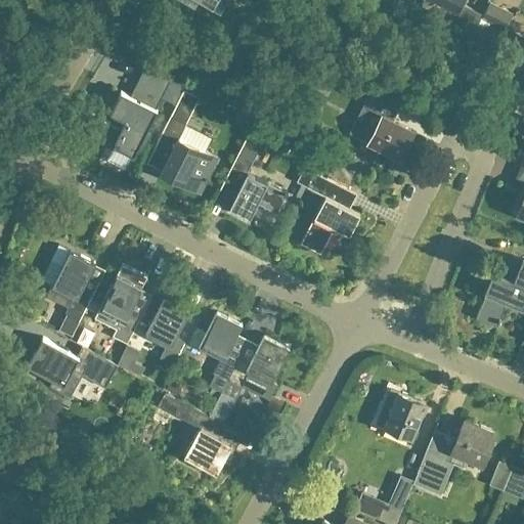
[(227,0),(181,0),(194,8),(199,0),(207,0),(221,9),(219,12),(220,13),(227,0)]
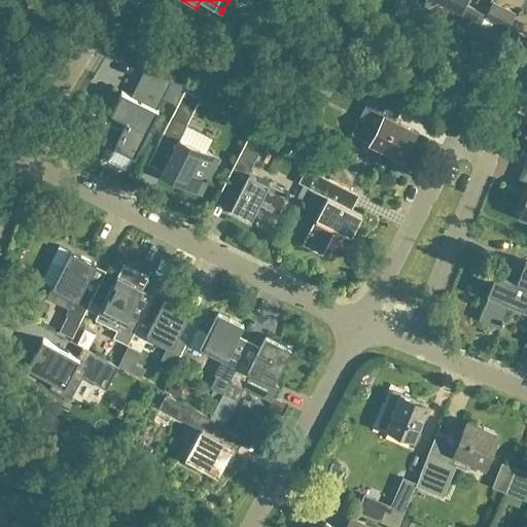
[(429,0),(459,16),(467,0),(429,0)]
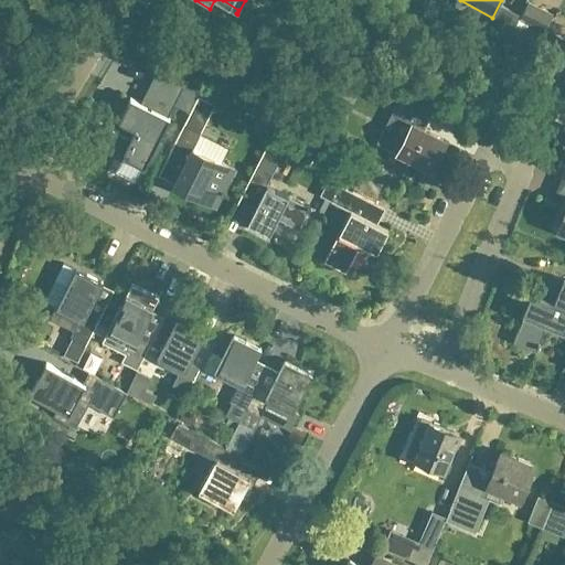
[(178,99),(183,87),(162,76),(156,88),(150,99),(147,98),(142,107),(130,100),(128,99),(116,123),(135,132),(129,141),(103,128),(93,148),(123,162),(126,156),(145,166),(146,164),(168,119),(167,119),(178,99)]
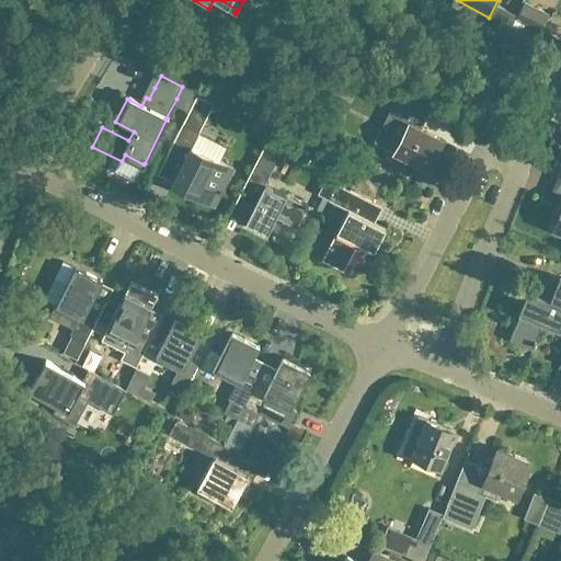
[(428,171),(443,144),(420,132),(432,110),(399,93),(373,144),(393,155),(393,153),(428,171)]
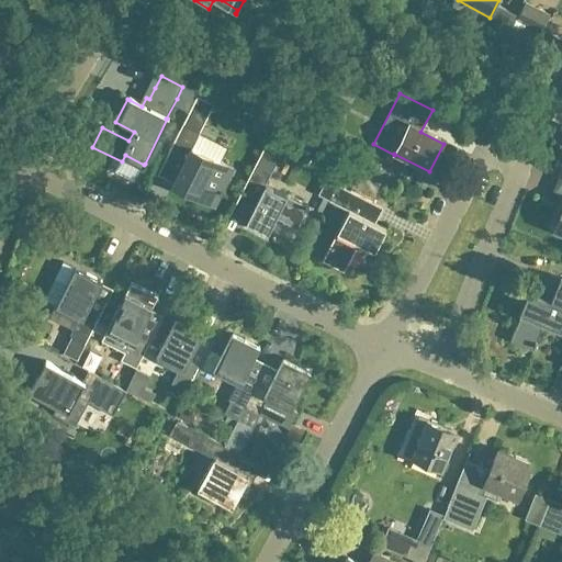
[(167,158),(183,167),(173,188),(195,198),(198,193),(217,203),(233,170),(192,150),(213,105),(197,97),(167,158)]
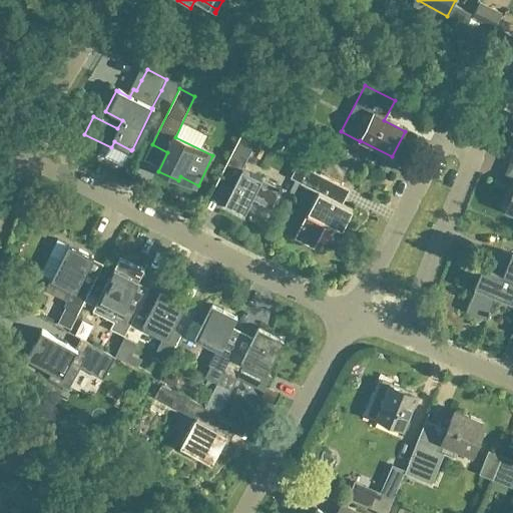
[(241,170),(250,152),(253,154),(257,153),(261,143),(260,141),(258,139),(266,123),(251,116),(215,187),(229,194),(224,204),(243,214),(251,199),(271,209),(280,190),(241,170)]
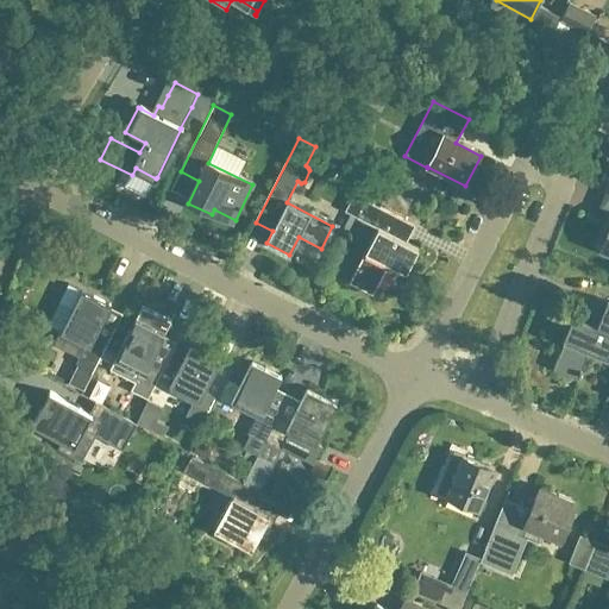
[(389,268),(407,276),(420,251),(406,244),(415,227),(365,201),(356,220),(378,232),(350,286),(374,299),(389,268)]
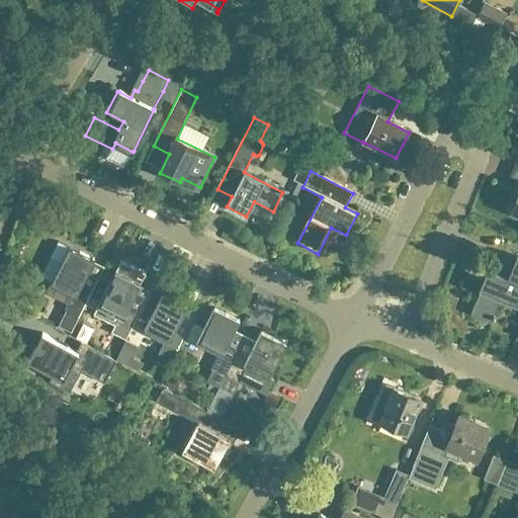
[(517,189),(509,214),(517,218),(517,189)]
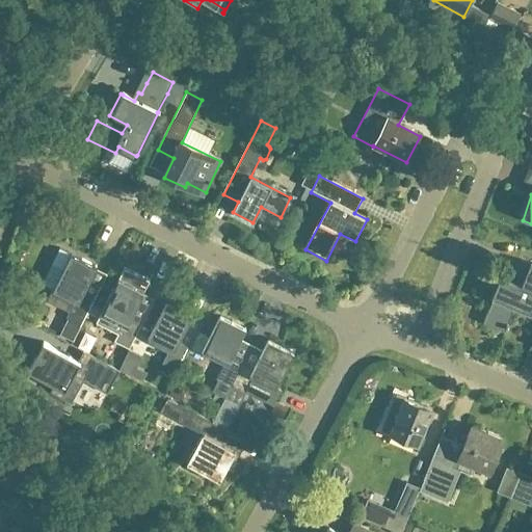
[(53,290),(47,303),(68,313),(64,318),(65,319),(57,336),(73,343),(81,326),(87,314),(91,306),(92,303),(81,297),(95,269),(96,268),(58,249),(51,265),(62,271),(53,290)]
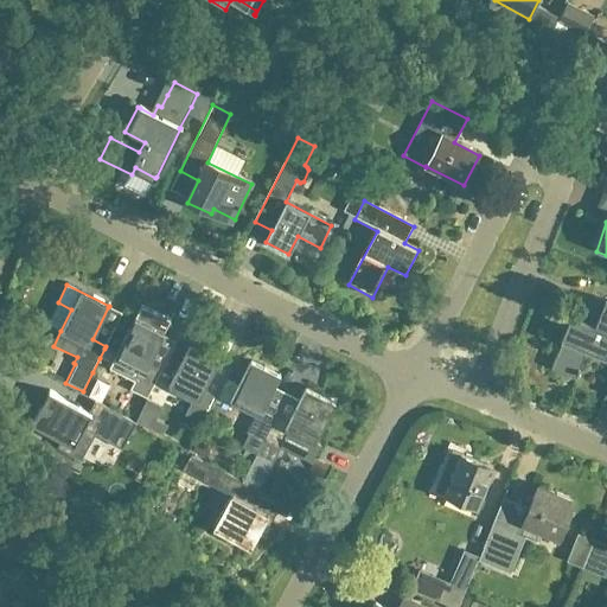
[(574,382),(586,352),(604,359),(606,350),(606,305),(593,299),(582,325),(570,320),(549,372),(574,382)]
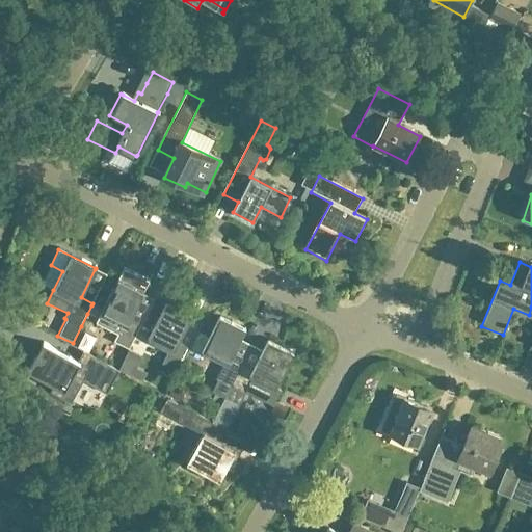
[(124,269),(96,323),(117,335),(114,342),(129,349),(138,330),(140,326),(129,321),(149,283),(124,269)]
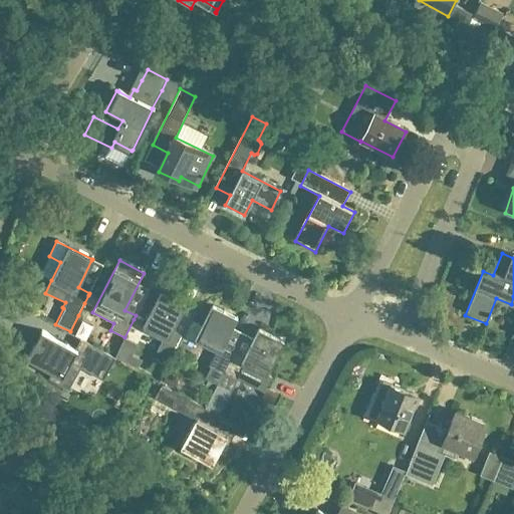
[(136,315),(134,319),(144,324),(141,331),(162,341),(157,351),(172,359),(183,337),(173,331),(184,308),(185,306),(161,293),(153,307),(143,302),(136,315)]
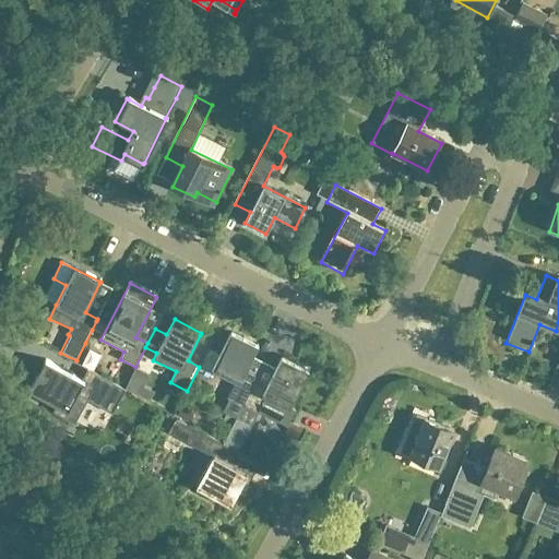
[(207,351),(199,369),(199,370),(211,376),(213,372),(236,383),(227,401),(242,409),(256,383),(245,377),(259,347),(232,333),(219,357),(207,351)]
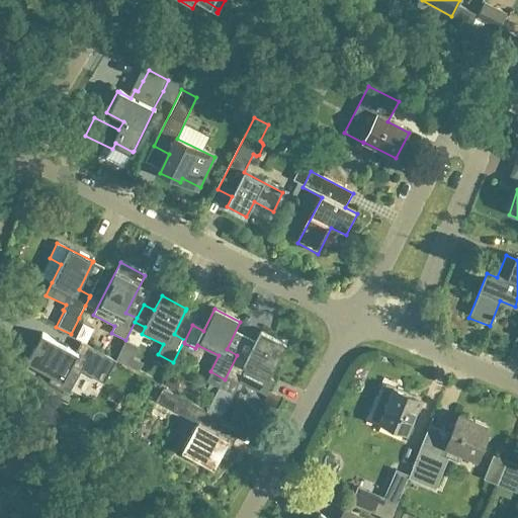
[(233,399),(239,386),(247,370),(268,380),(285,346),(261,334),(248,360),(237,355),(225,379),(219,391),(233,399)]
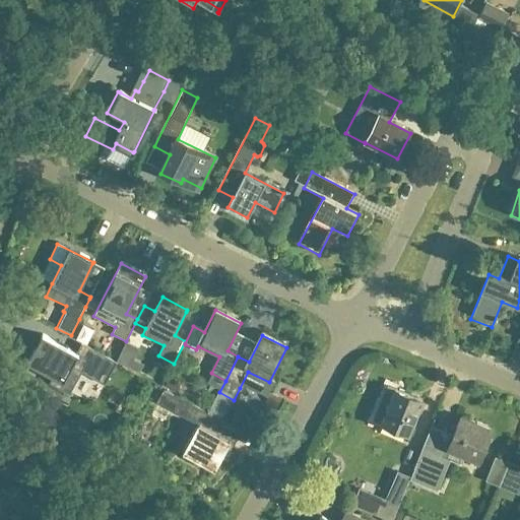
[(43,339),(29,365),(53,377),(49,384),(69,395),(81,373),(107,387),(119,366),(82,345),(76,356),(43,339)]
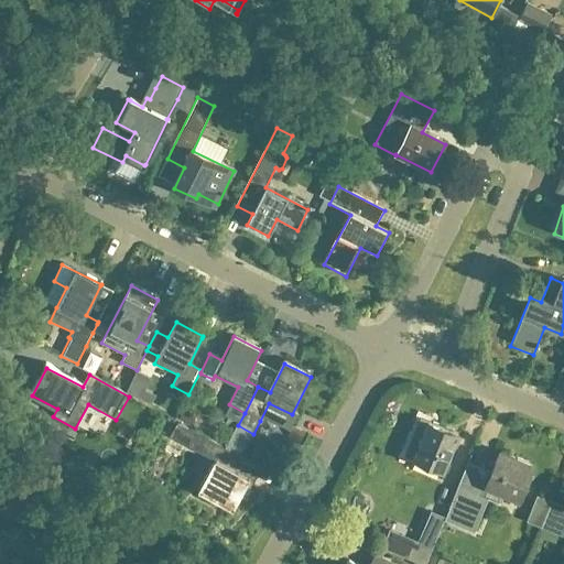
[(420,420),(404,456),(413,459),(442,472),(457,435),(420,420)]
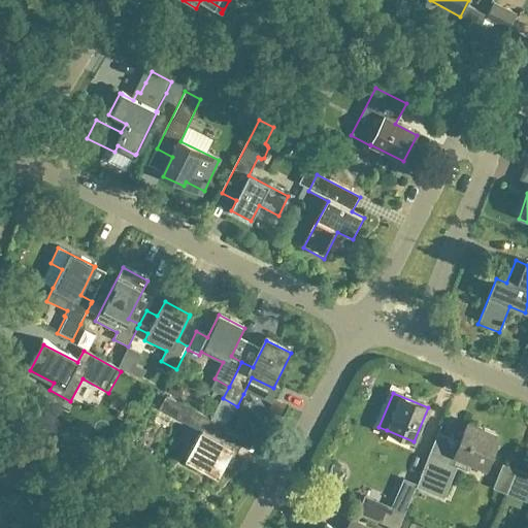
[(217,480),(233,451),(205,435),(211,424),(165,398),(158,410),(199,434),(184,461),(217,480)]
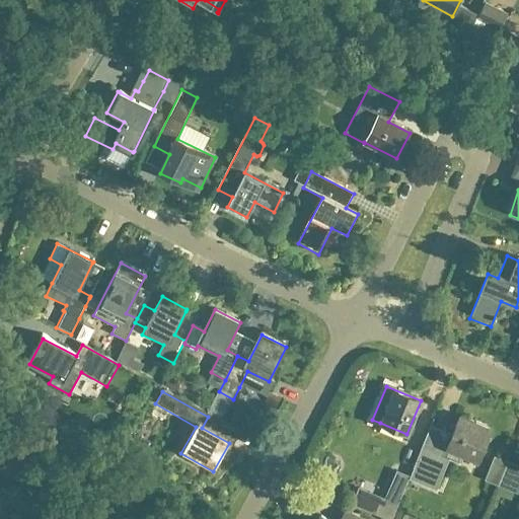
[(475,461),(488,430),(457,418),(449,436),(438,432),(429,452),(421,448),(408,480),(434,492),(439,479),(447,460),(456,464),(460,455),(475,461)]
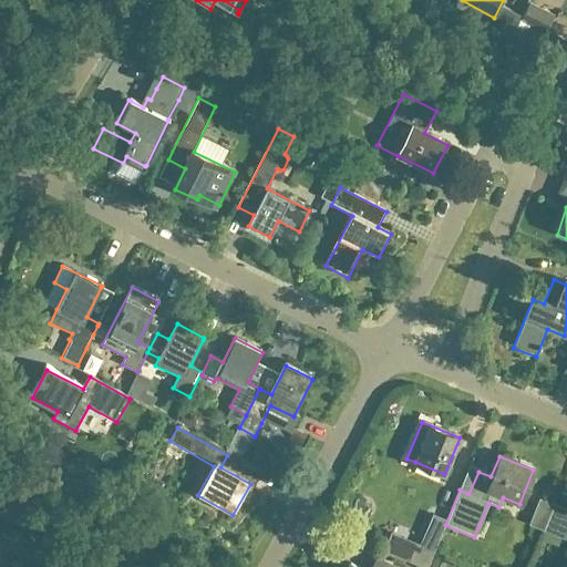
[(0,482),(10,487),(16,478),(2,470),(0,473),(0,482)]
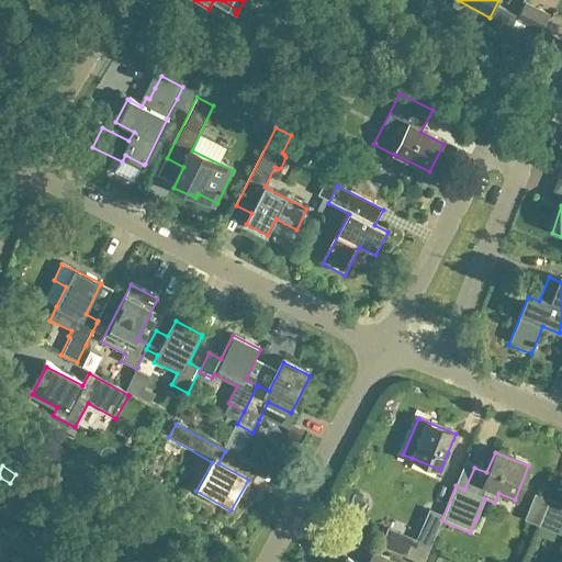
[(561,504),(561,506),(549,501),(539,527),(560,536),(561,528),(561,504)]
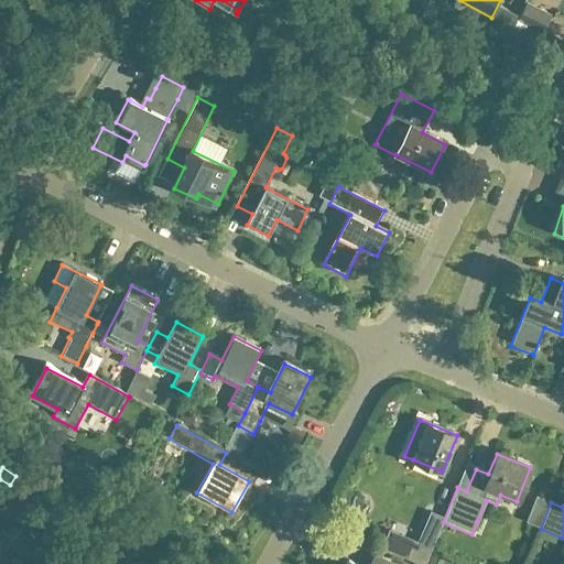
[(413,543),(407,560),(415,563),(424,563),(431,550),(443,519),(430,513),(418,544),(413,543)]
